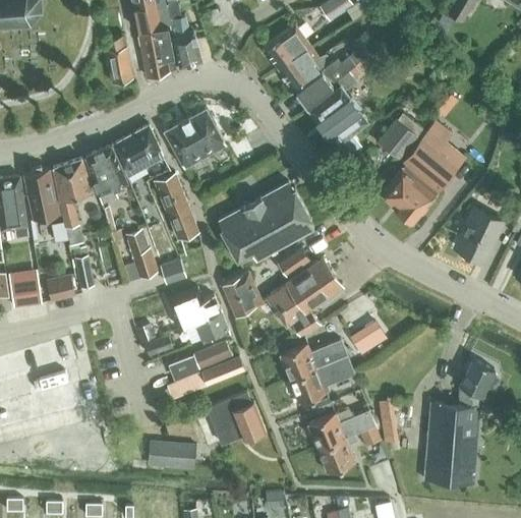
[(0,0),(0,22),(29,21),(41,8),(40,0),(0,0)]
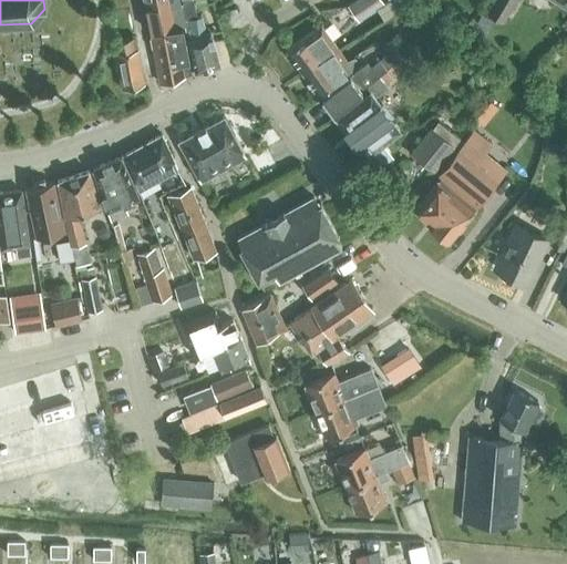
[(143,0),(151,36),(186,26),(181,8),(178,0),(143,0)]
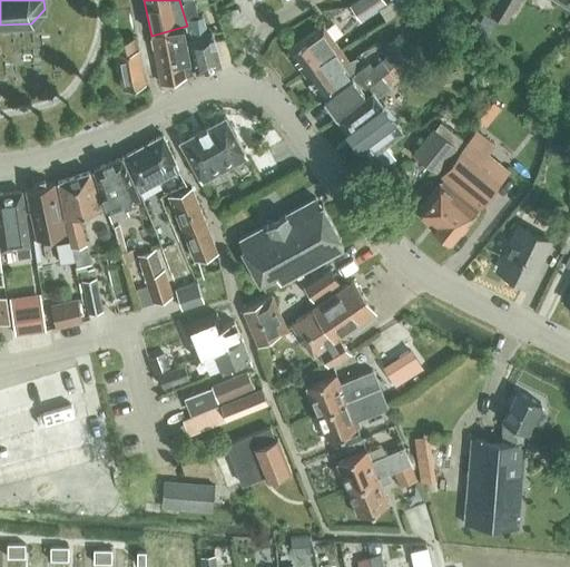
[(187,26),(187,28),(190,42),(188,42),(196,75),(220,67),(212,32),(198,36),(196,20),(198,20),(193,0),(182,0),(184,8),(182,8),(187,26)]
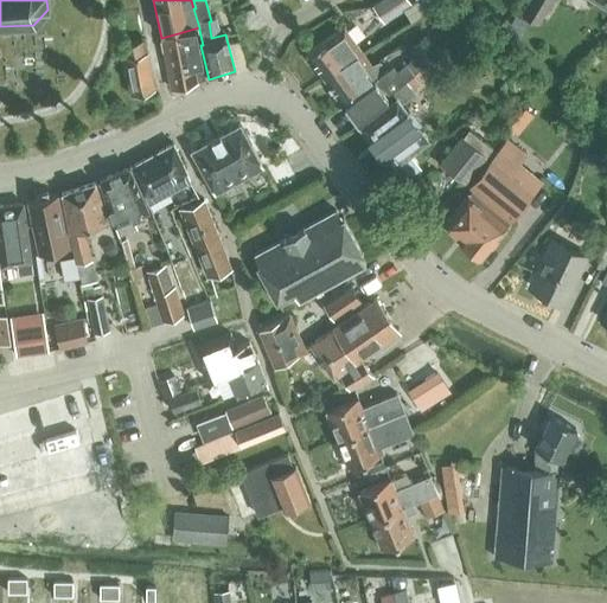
[(383,26),(410,7),(406,0),(385,0),(372,10),(383,26)]
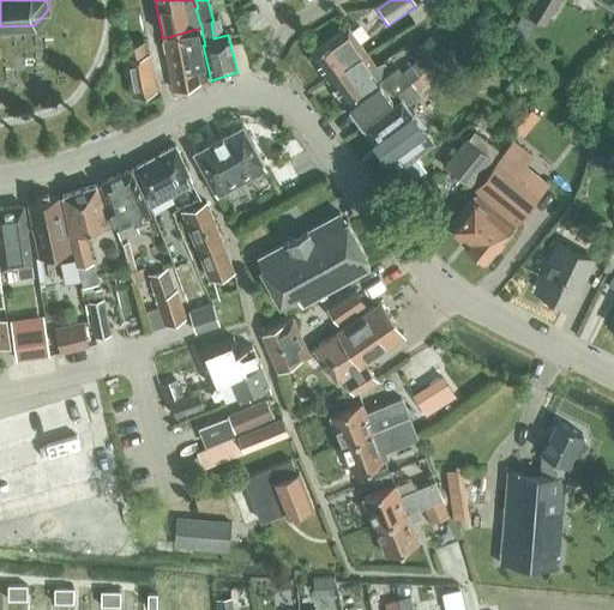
[(545,25),(559,0),(536,0),(528,14),(545,25)]
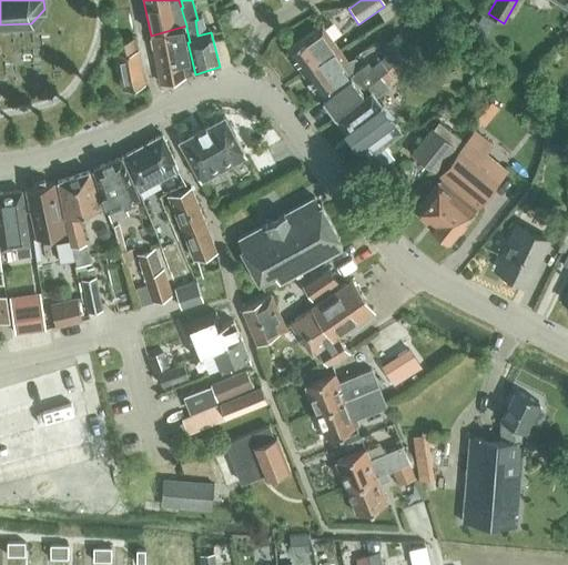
[(567,0),(548,0),(566,11),(567,6),(567,0)]
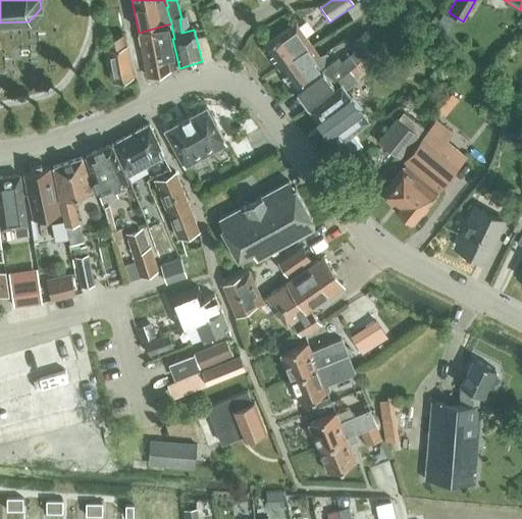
[(167,27),(171,26),(171,23),(139,33),(139,36),(138,37),(140,48),(142,48),(147,80),(176,70),(172,49),(167,27)]
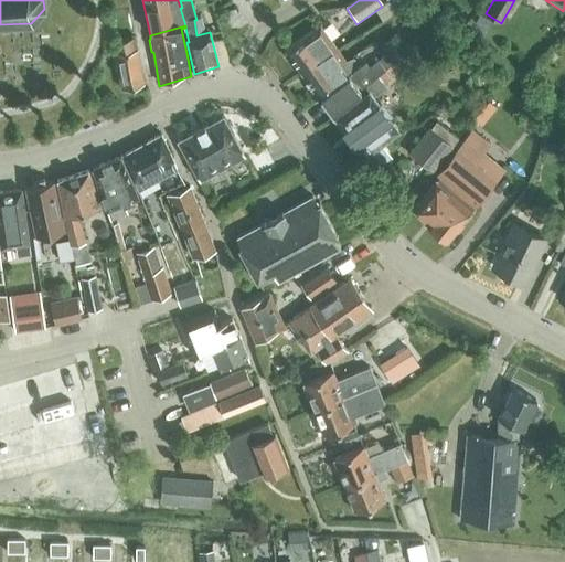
[(300,74),(334,50),(319,28),(285,53),(300,74)]
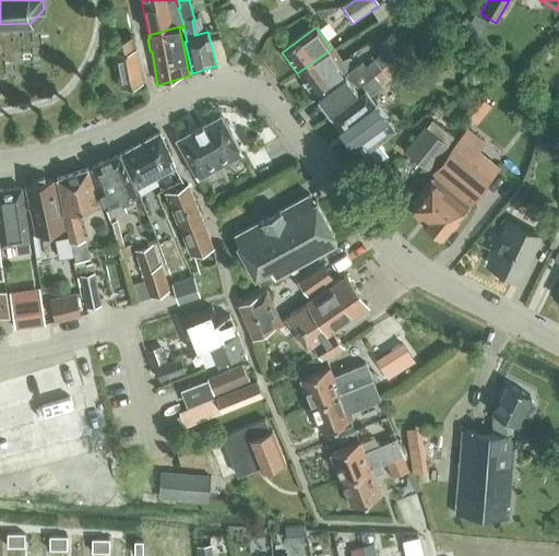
[(132,51),(130,40),(107,45),(104,57),(111,56),(115,71),(116,71),(120,91),(142,85),(138,62),(135,51),(132,51)]
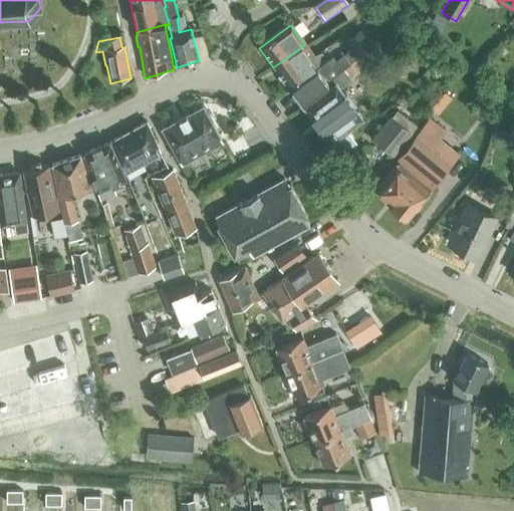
[(355,54),(361,49),(352,39),(346,44),(355,54)]
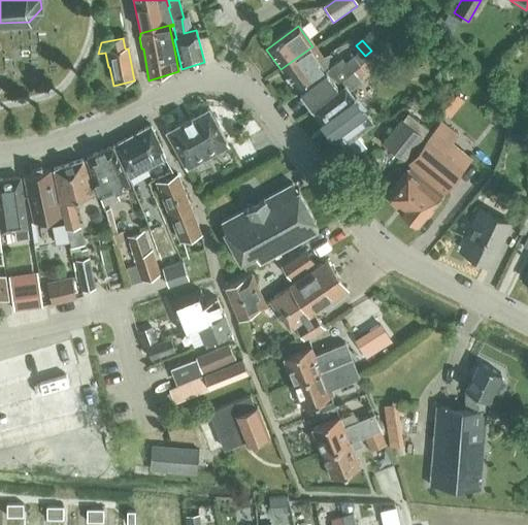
[(312,46),(281,69),(295,90),(323,70),(317,62),(322,59),(312,46)]
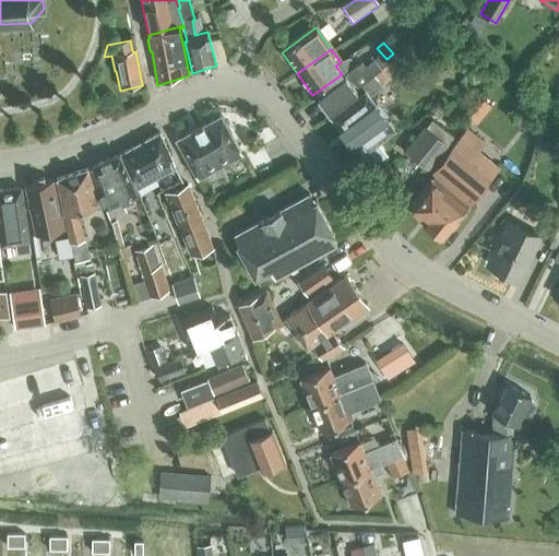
[(392,75),(411,58),(404,50),(385,68),(392,75)]
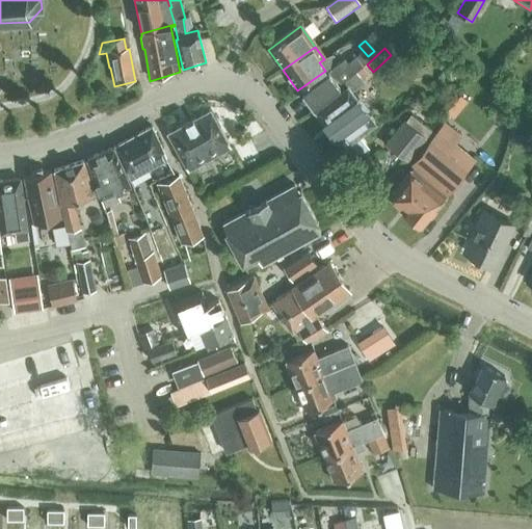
[(344,84),(355,74),(363,68),(355,59),(347,65),(344,62),(301,95),(313,111),(340,89),(339,88),(344,84)]
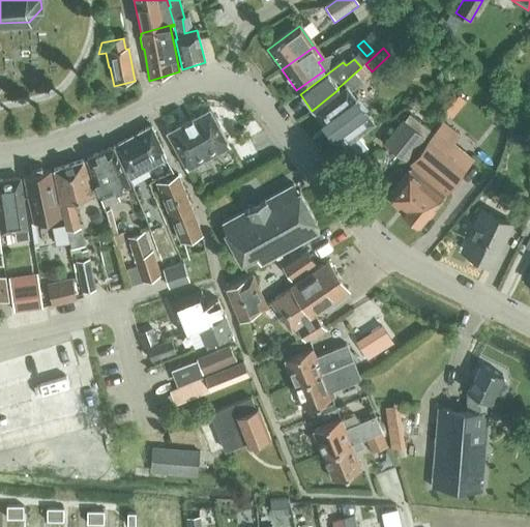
[(354,74),(343,84),(346,89),(314,113),(341,149),(342,148),(351,159),(366,147),(358,136),(373,124),(350,93),(362,84),(354,74)]
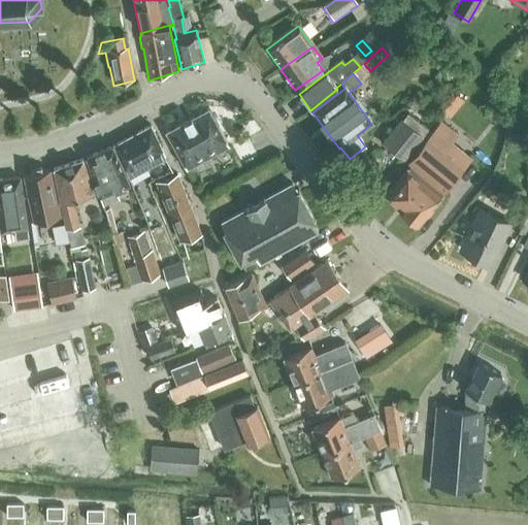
[(187,171),(219,154),(229,148),(208,110),(166,133),(187,171)]
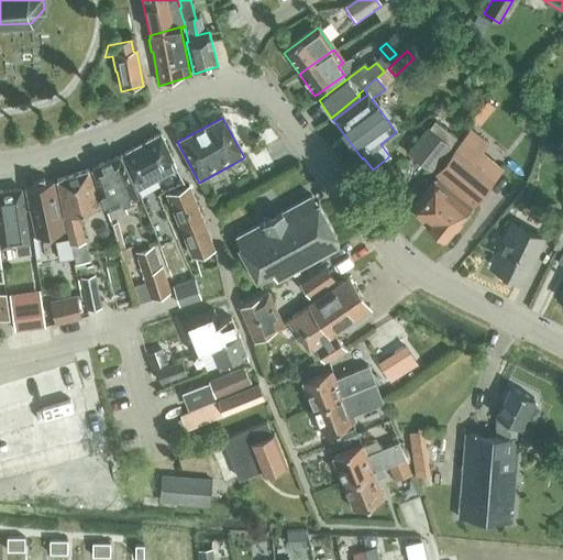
[(433,122),(410,152),(408,154),(430,172),(455,139),(433,122)]
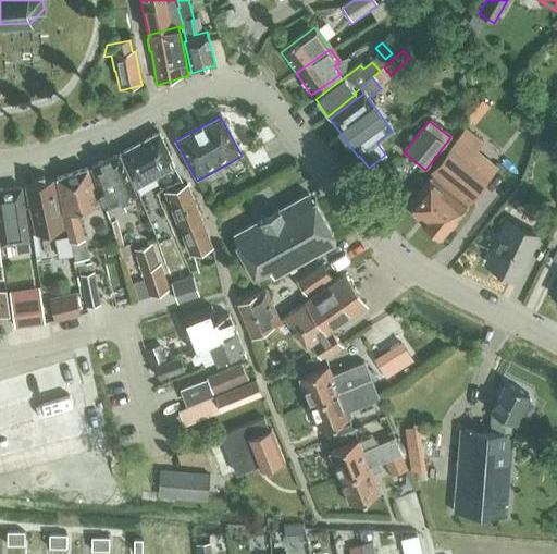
[(556,123),(554,123),(554,131),(541,131),(541,142),(556,142),(556,123)]
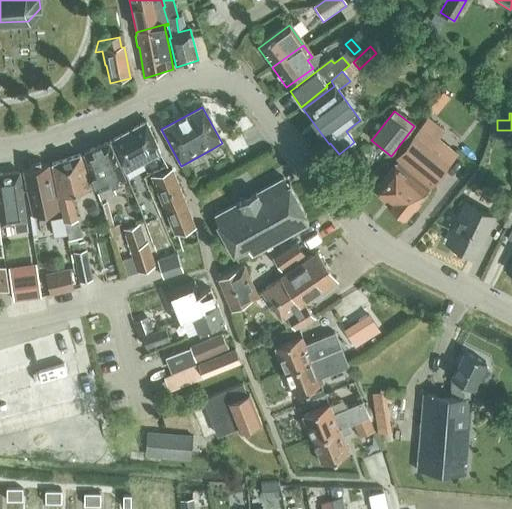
[(445,133),(428,119),(413,137),(396,159),(399,161),(374,192),(377,194),(378,196),(382,200),(385,200),(387,202),(386,204),(405,220),(432,187),(431,187),(448,166),(430,151),(445,133)]
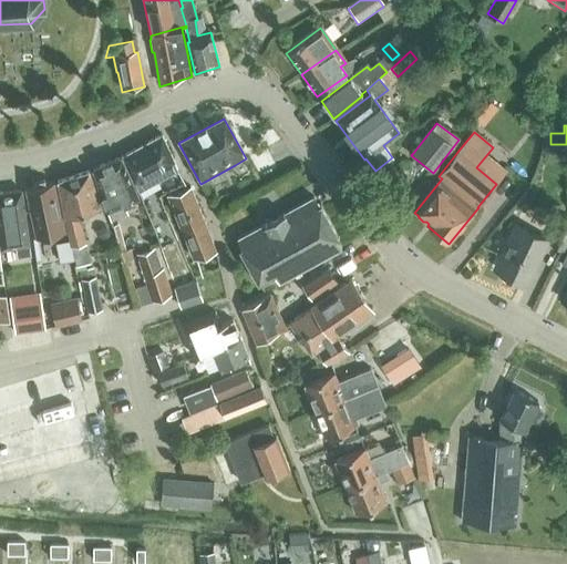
[(136,194),(137,194),(177,173),(162,136),(122,159),(133,185),(136,194)]
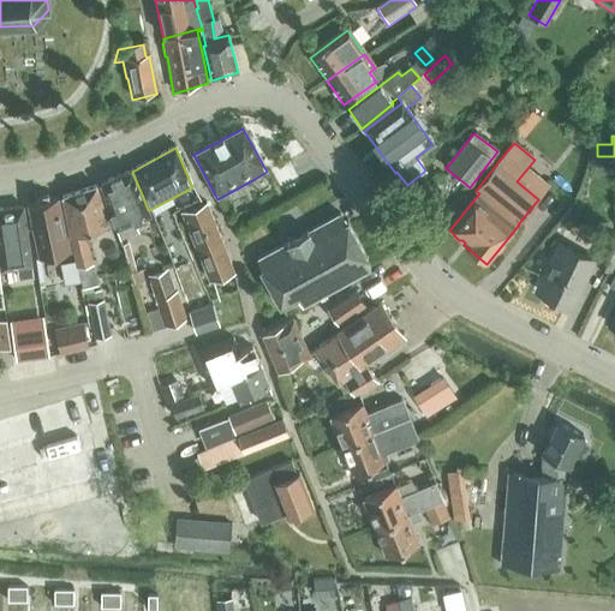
[(135,223),(151,217),(149,210),(148,210),(144,201),(132,172),(100,186),(120,243),(138,235),(135,223)]
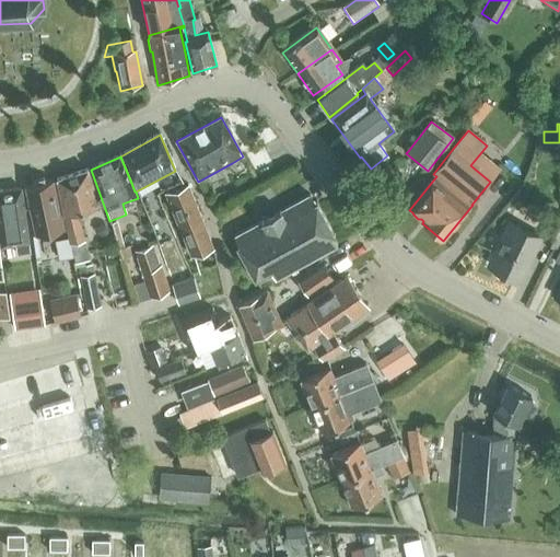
[(84,242),(78,215),(100,208),(88,172),(56,182),(66,227),(70,245),(84,242)]
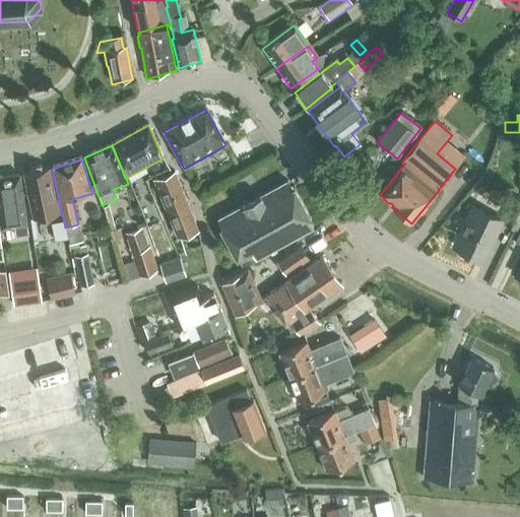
[(34,221),(59,215),(49,170),(23,175),(34,221)]
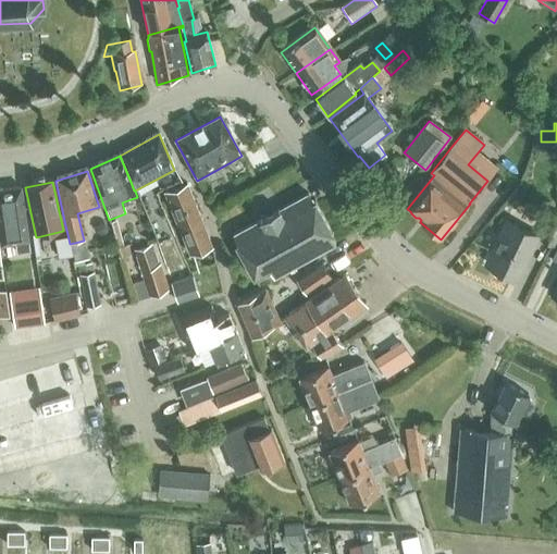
[(189,257),(212,249),(187,186),(165,196),(189,257)]
